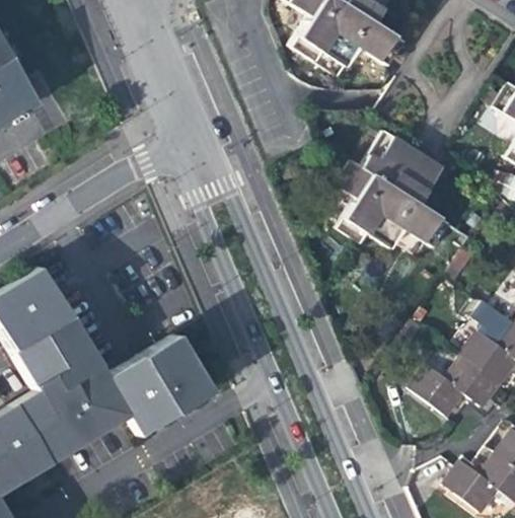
[(283,0),(310,17),(292,47),(339,76),(358,48),(387,67),(402,42),(373,23),(387,0),(283,0)]
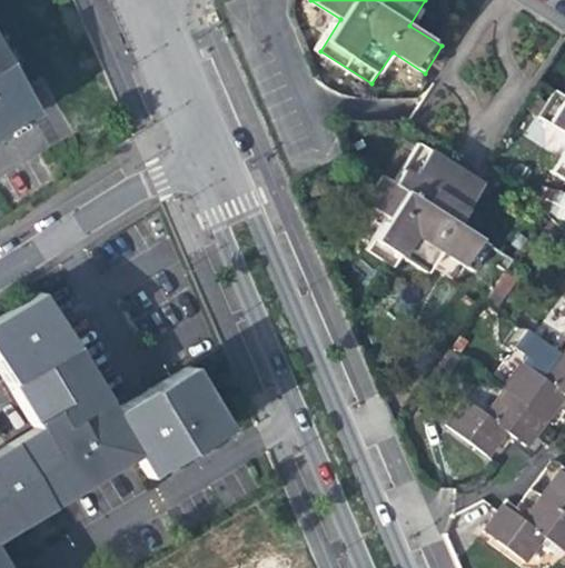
[(0,138),(11,132),(15,137),(28,129),(25,123),(41,113),(0,43),(0,138)]
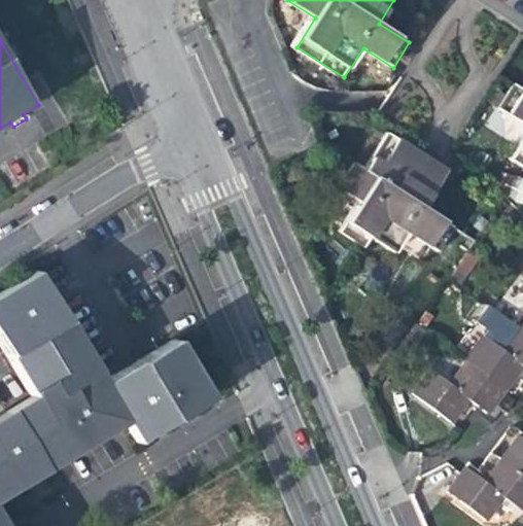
[(522,91),(515,86),(499,111),(522,126),(522,140),(510,160),(522,168),(522,91)]
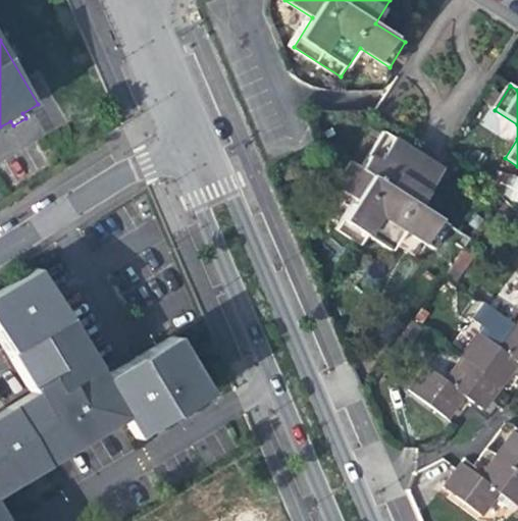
[(366,169),(356,162),(340,187),(360,200),(342,228),(365,244),(371,235),(395,250),(407,230),(436,250),(453,224),(423,206),(446,170),(420,154),(389,134),(366,169)]
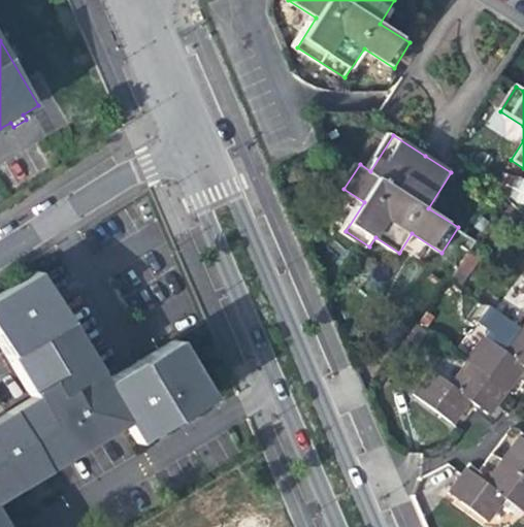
[(523,178),(519,176),(510,198),(523,204),(523,178)]
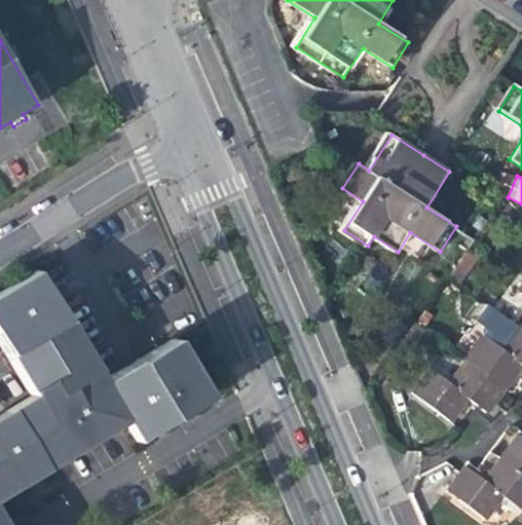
[(473,250),(460,266),(471,274),(483,257),(473,250)]
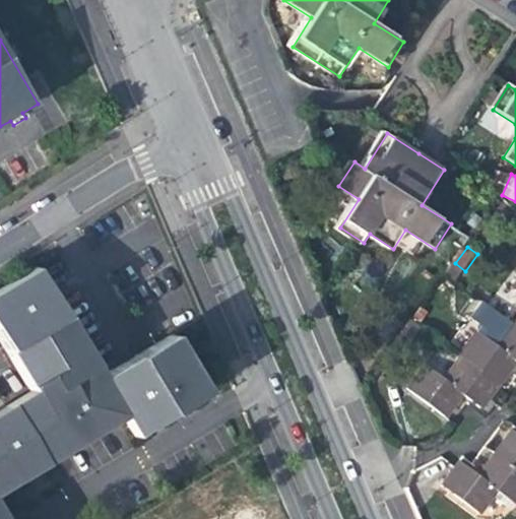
[(465,271),(455,263),(448,273),(458,280),(465,271)]
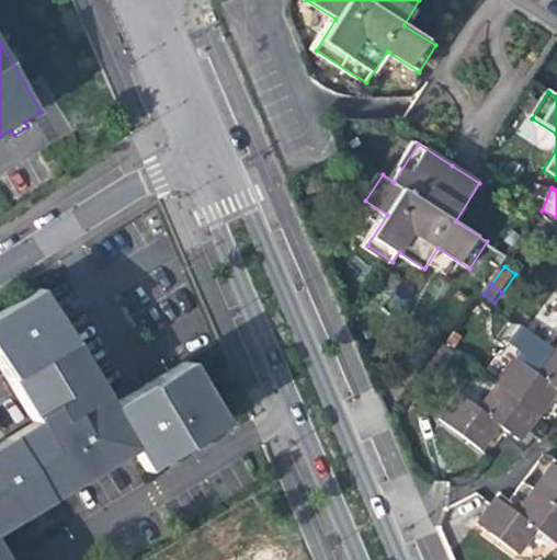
[(11,559),(0,538),(0,532),(55,501),(144,449),(156,470),(230,426),(193,363),(158,385),(120,408),(97,369),(69,322),(48,288),(0,316),(0,349),(44,425),(0,449),(0,559),(11,559)]
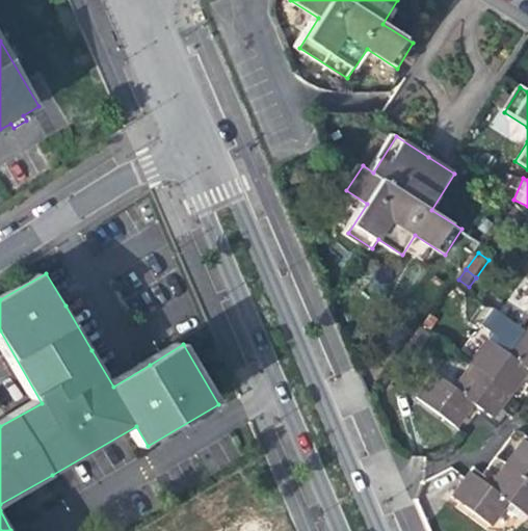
[(527,330),(511,318),(476,366),(513,393),(527,375),(527,330)]
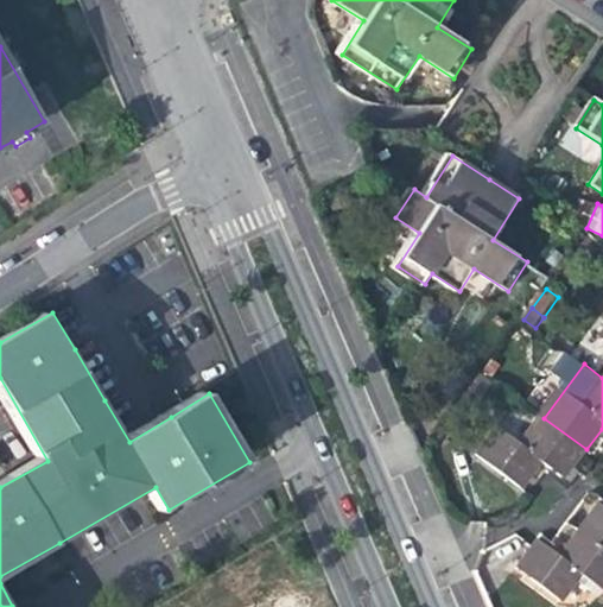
[(494,383),(483,374),(473,389),(483,398),(494,383)]
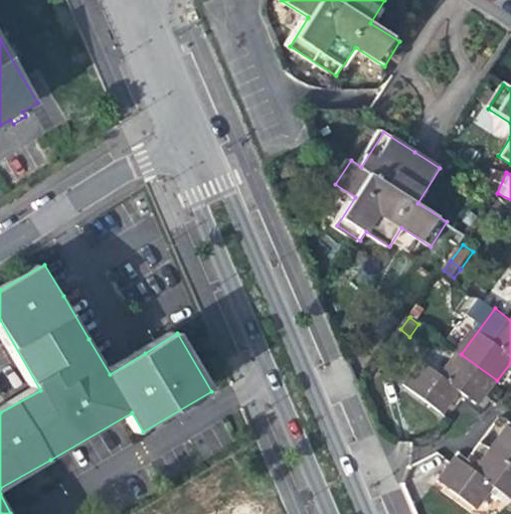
[(487,393),(497,380),(461,354),(444,377),(424,363),(408,385),(445,412),(461,390),(480,403),(487,393)]
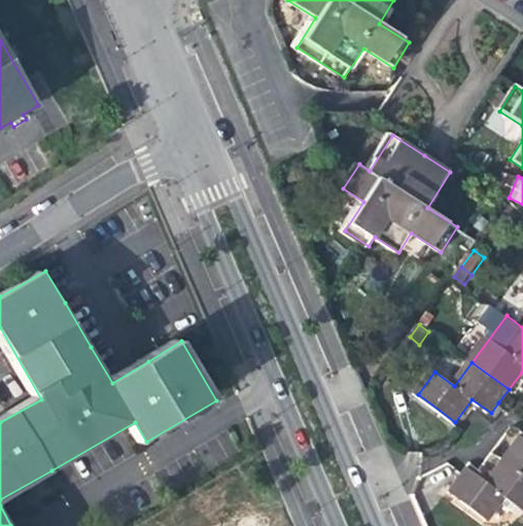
[(522,439),(521,437),(504,459),(522,472),(522,439)]
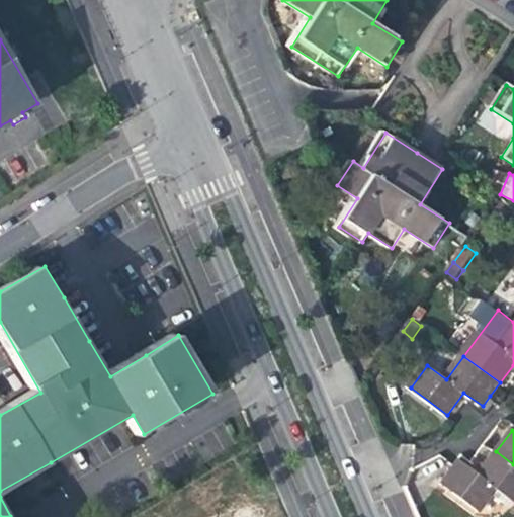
[(513,464),(496,451),(487,463),(479,474),(459,459),(442,481),(479,509),(497,487),(513,499),(513,464)]
